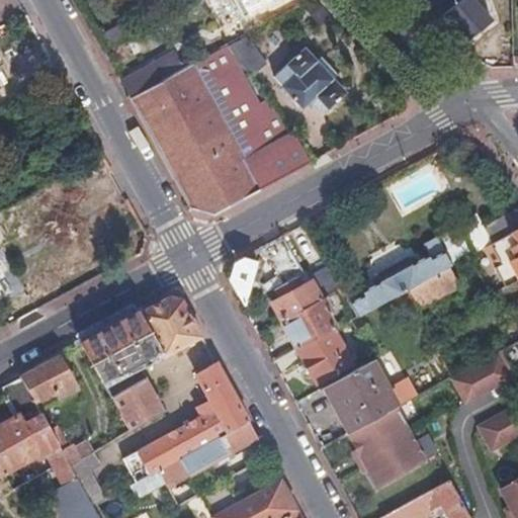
[(233,0),(242,17),(273,0),(233,0)]
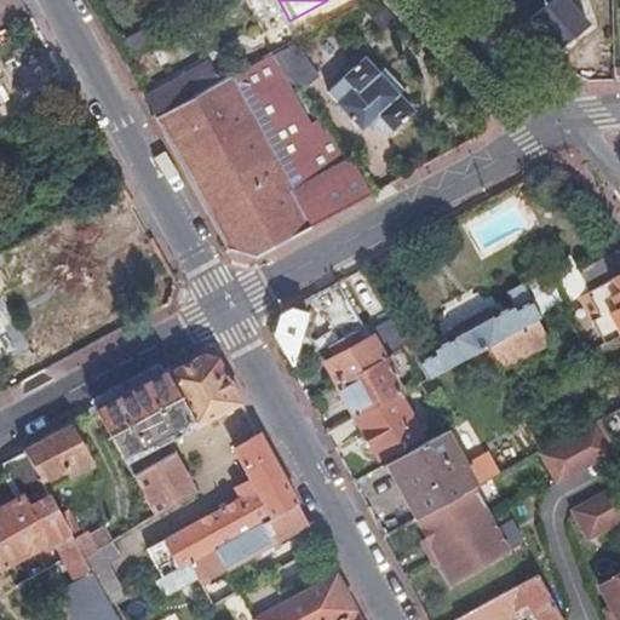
[(500,0),(512,12),(529,0),(500,0)]
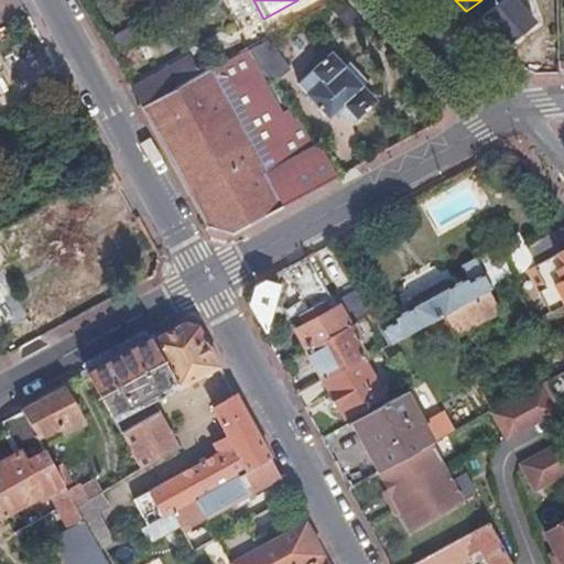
[(481,0),(466,11),(477,23),(486,15),(511,43),(535,22),(516,0),(481,0)]
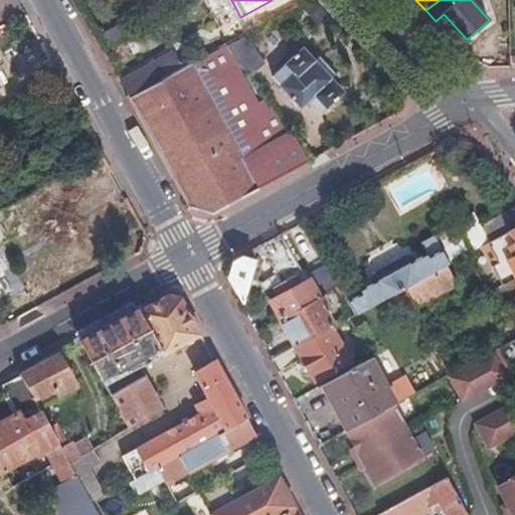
[(276,57),(260,26),(240,36),(258,67),(276,57)]
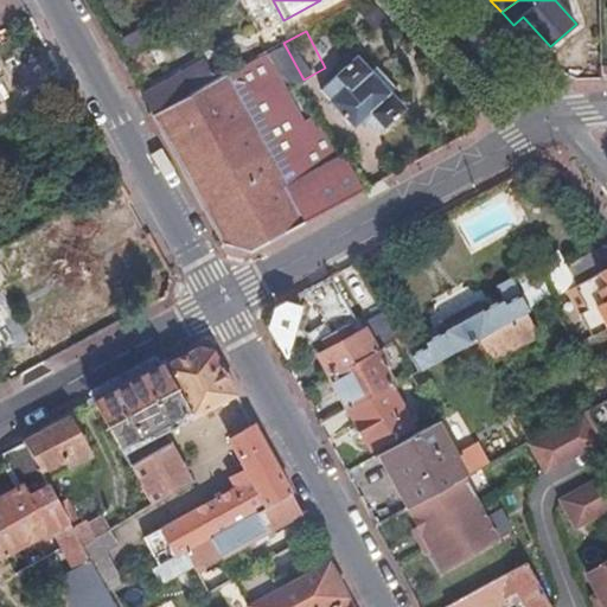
[(121,56),(125,63),(133,58),(129,51),(121,56)]
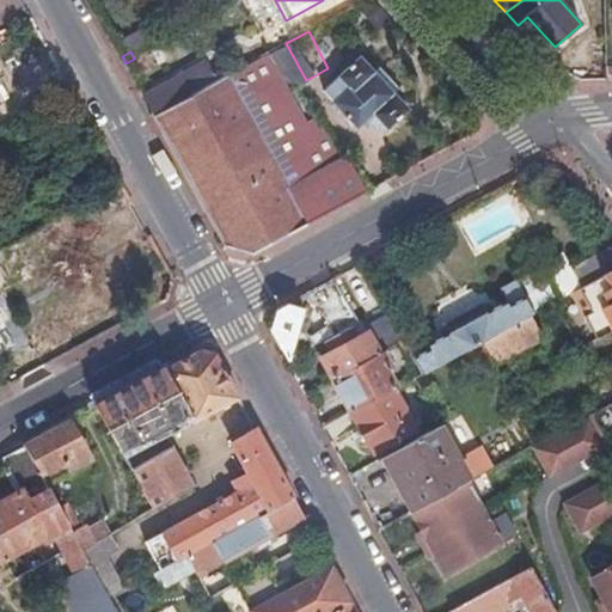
[(401,90),(383,68),(377,73),(362,57),(342,77),(326,92),(335,103),(359,129),(367,121),(377,132),(383,132),(387,129),(409,109),(396,95),(401,90)]
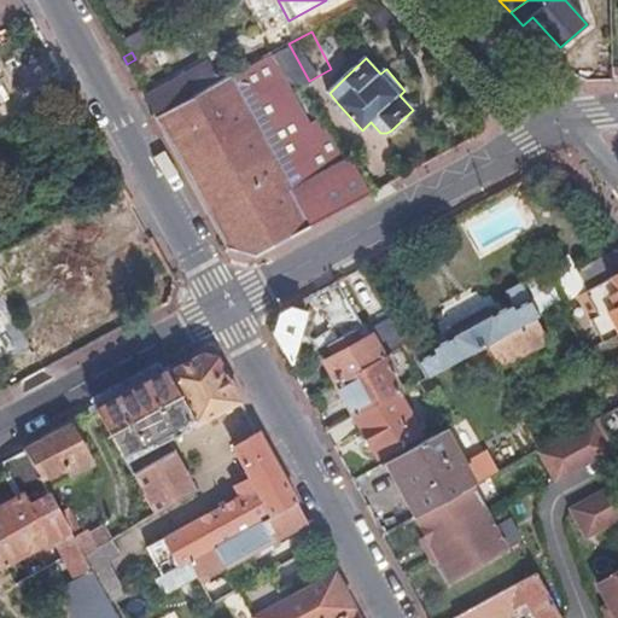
[(226,246),(255,256),(286,239),(326,217),(371,193),(351,158),(348,162),(293,191),(238,89),(266,75),(258,60),(221,81),(156,117),(226,246)]
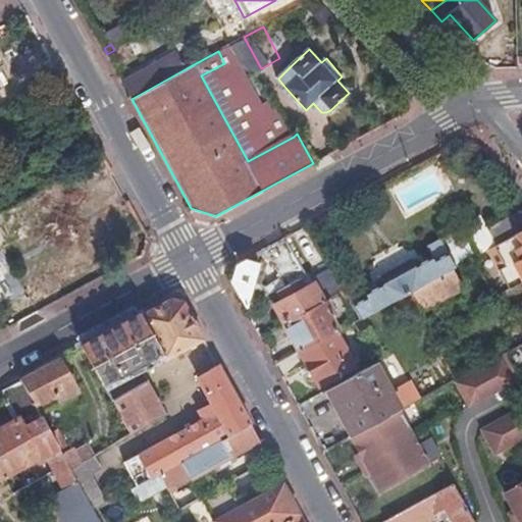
[(123,84),(132,99),(187,68),(178,54),(123,84)]
